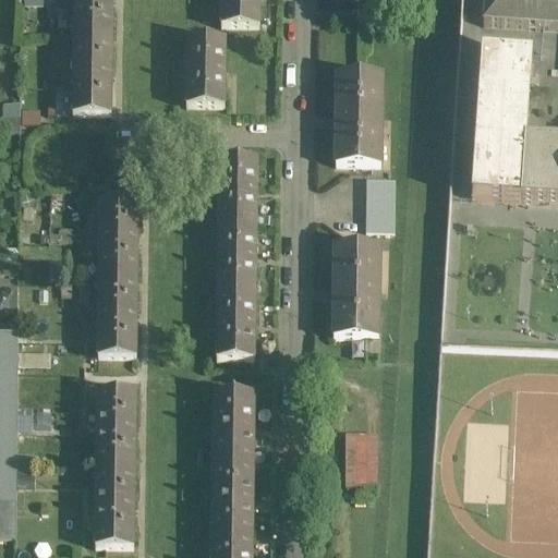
[(112,0),(73,0),(73,44),(111,44),(112,0)]
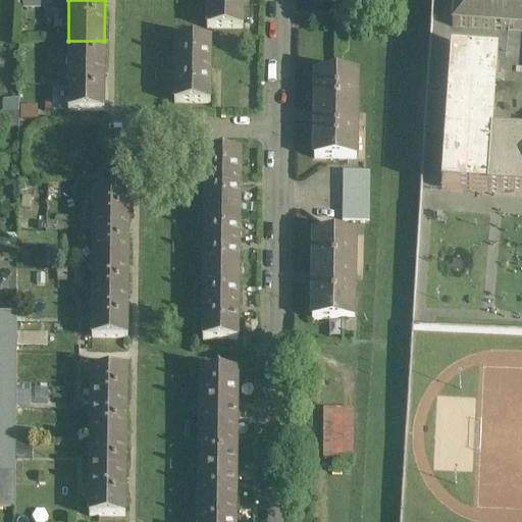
[(243,0),(206,0),(206,30),(243,30),(243,0)]
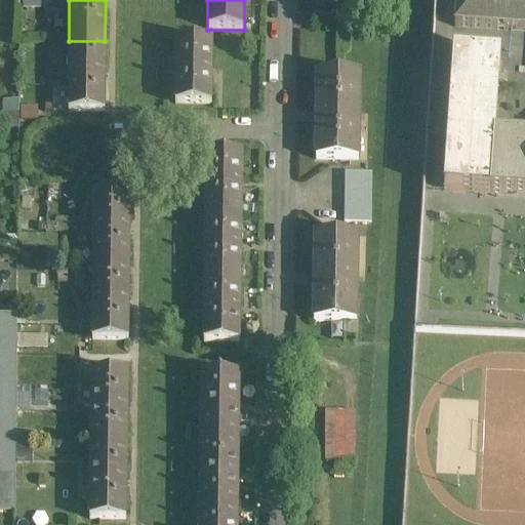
[(524,0),(456,0),(455,28),(524,32),(524,0)]
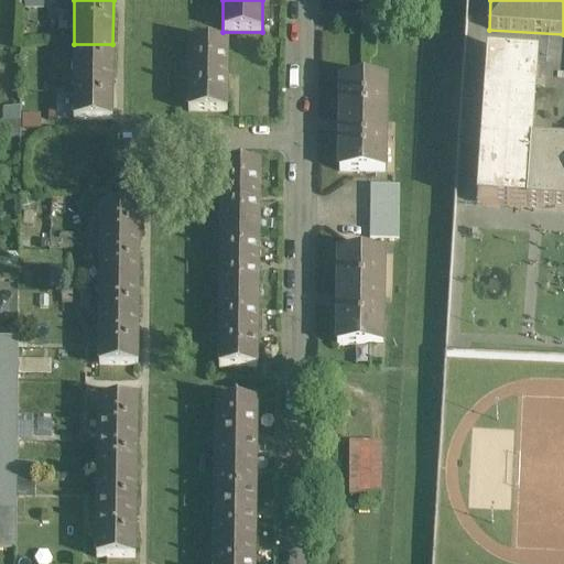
[(112,44),(74,44),(73,122),(111,123),(112,44)]
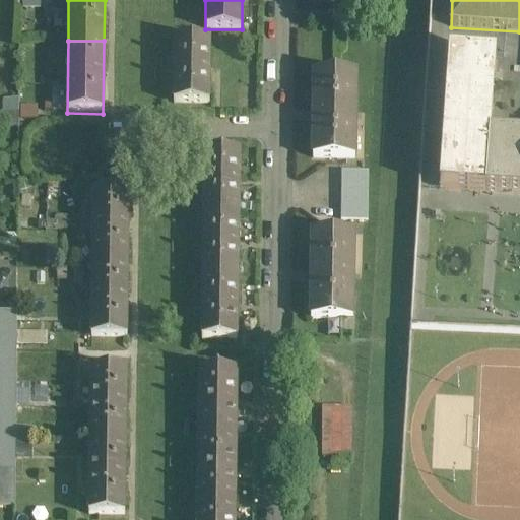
[(209,42),(174,42),(173,105),(209,105),(209,42)]
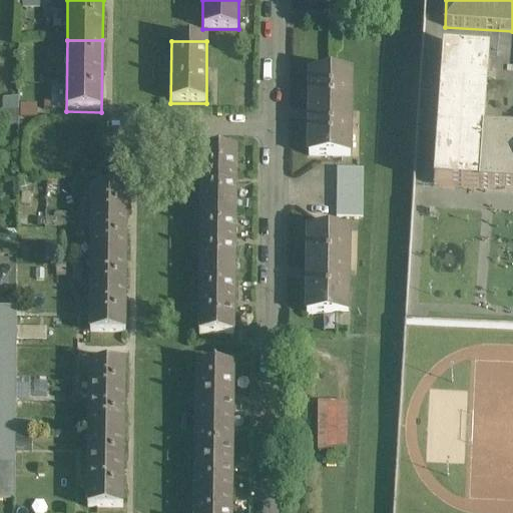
[(489,57),(443,54),(434,185),(479,189),(483,136),(483,137),(489,57)]
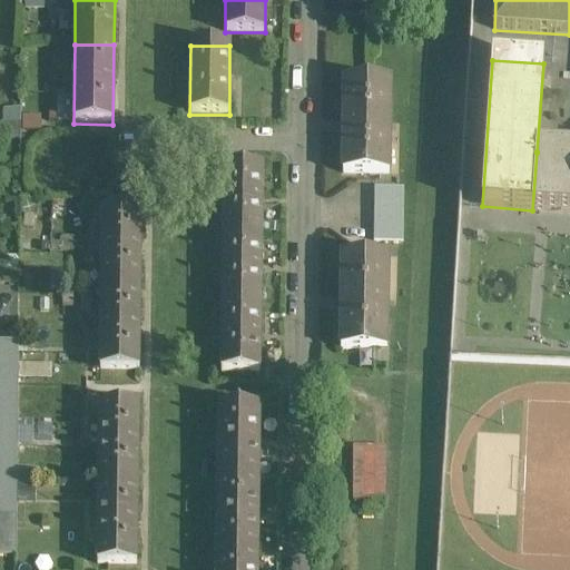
[(390,81),(344,81),(344,82),(345,82),(344,100),(343,155),(344,155),(343,173),(343,174),(389,175),(390,81)]
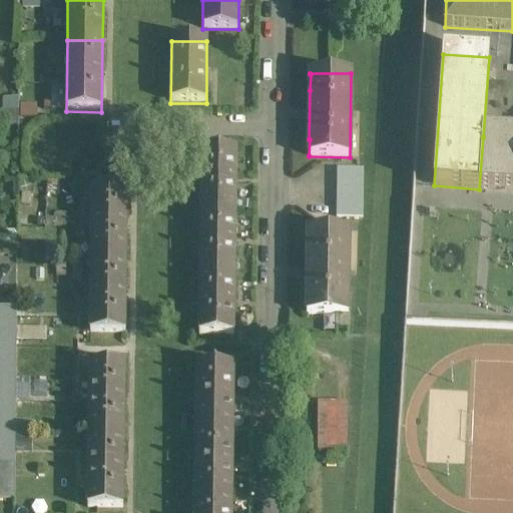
[(18,99),(4,99),(4,112),(18,113),(18,99)]
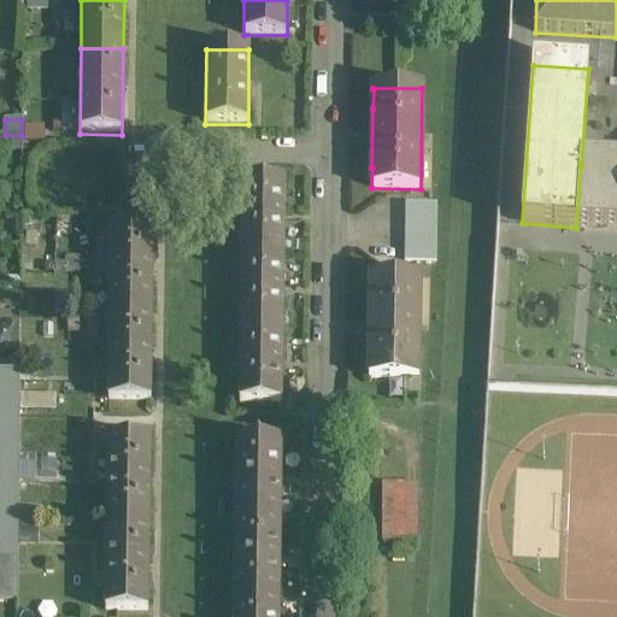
[(22,136),(5,135),(5,151),(22,151),(22,136)]
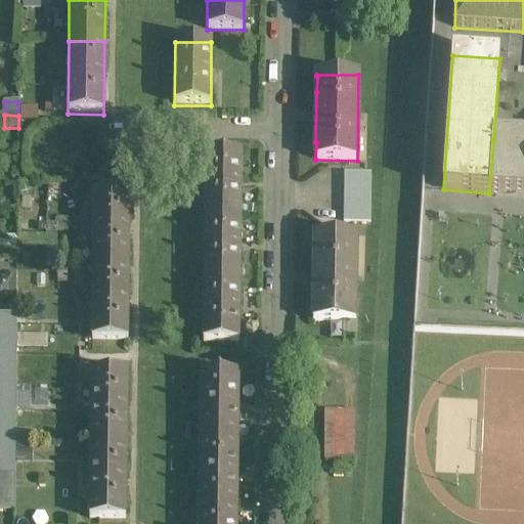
[(523,141),(493,140),(493,139),(489,193),(523,194),(523,141)]
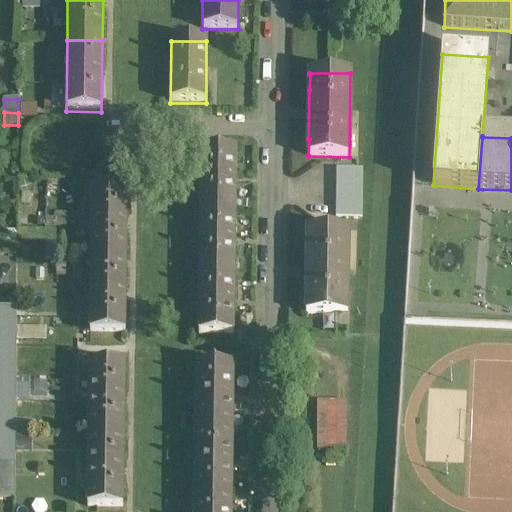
[(200,212),(235,213),(236,151),(201,151),(200,212)]
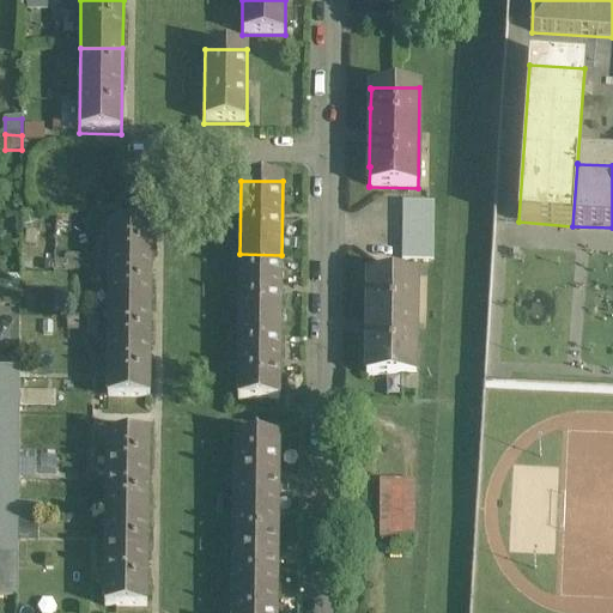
[(434,204),(402,204),(402,205),(404,205),(402,260),(401,260),(401,261),(434,261),(434,260),(432,260),(432,205),(434,205),(434,204)]
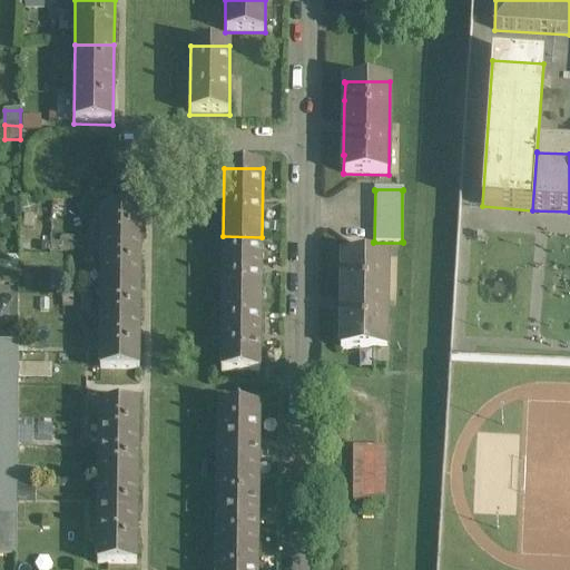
[(100,291),(139,292),(140,213),(101,212),(100,291)]
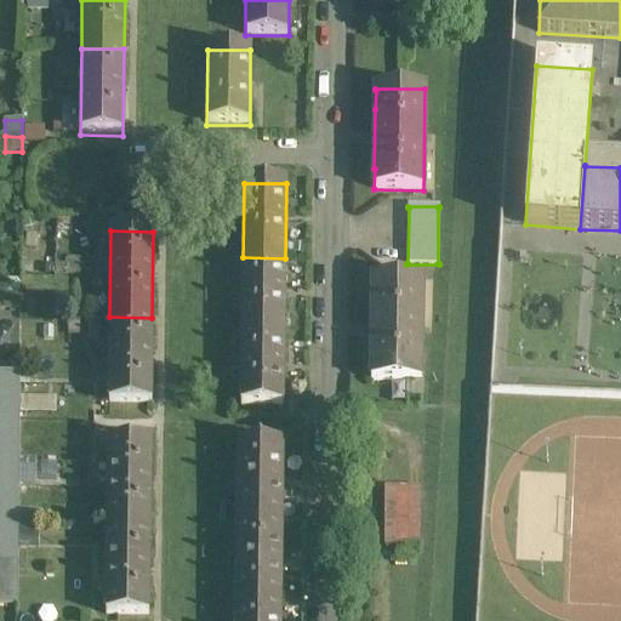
[(241,331),(284,332),(285,258),(243,257),(241,331)]
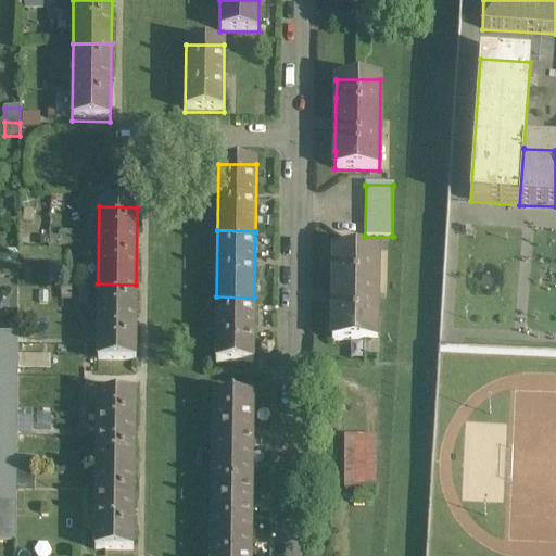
[(378,251),(333,250),(333,251),(333,268),(332,268),(332,323),(333,323),(332,340),(332,341),(377,342),(378,251)]
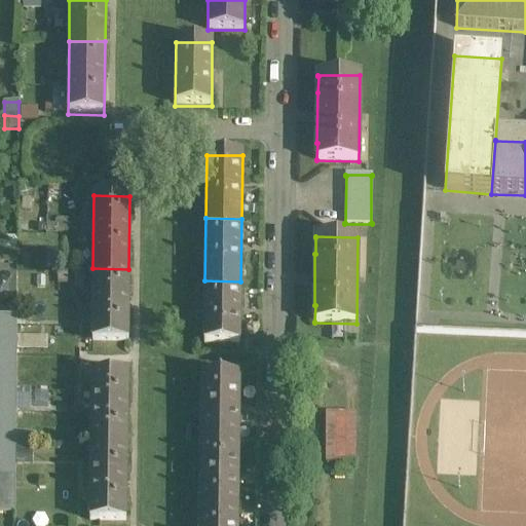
[(128,269),(92,268),(91,342),(127,342),(128,269)]
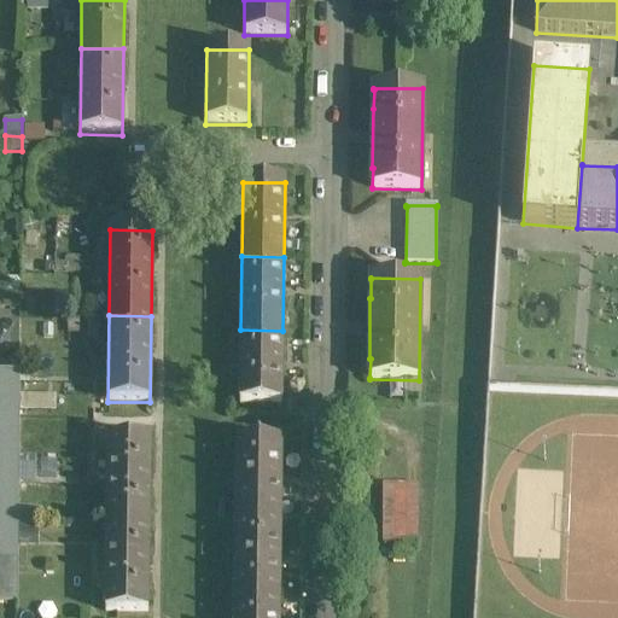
[(283,331),(240,330),(239,403),(281,404),(283,331)]
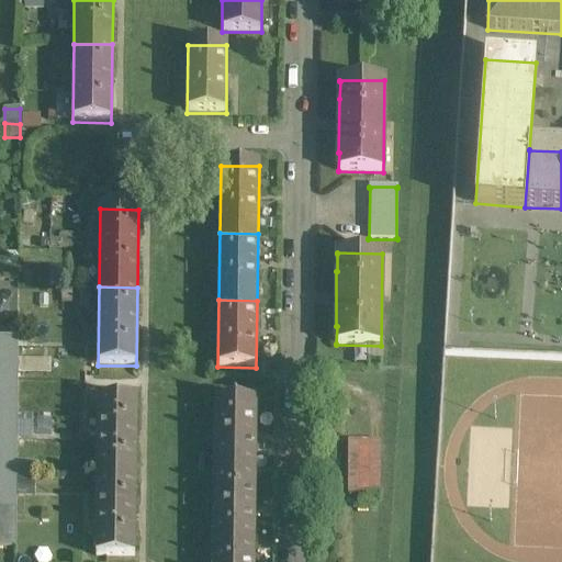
[(0,417),(15,418),(18,336),(0,335),(0,417)]
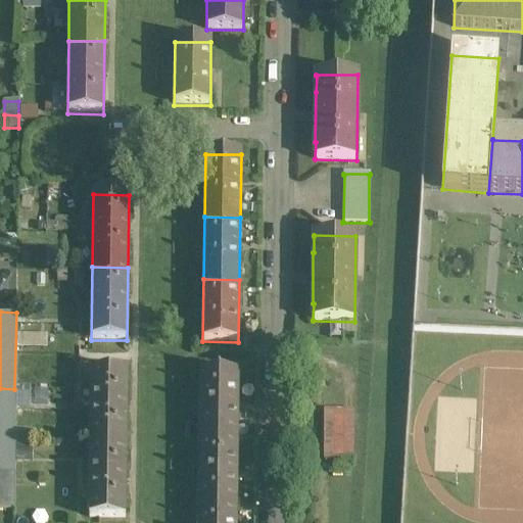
[(90,445),(126,445),(126,413),(127,413),(127,407),(126,407),(127,373),(91,373),(90,445)]
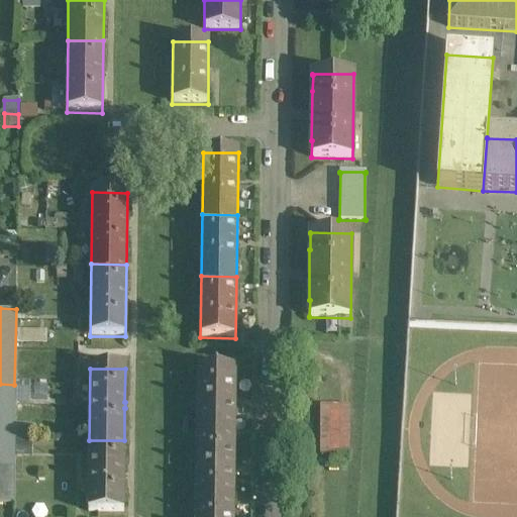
[(197,436),(234,437),(234,407),(235,407),(235,401),(234,401),(235,371),(198,370),(197,436)]
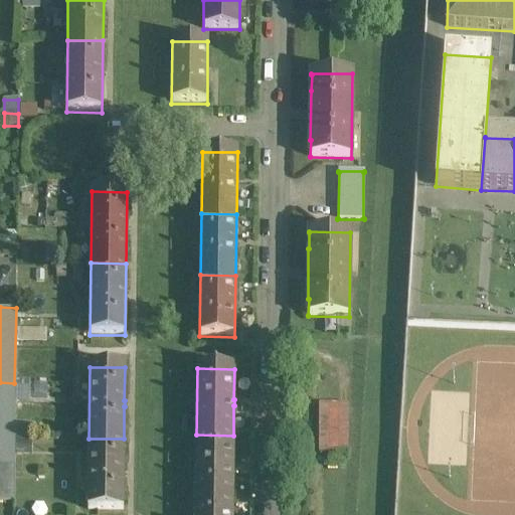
[(318,450),(348,451),(349,403),(319,402),(318,450)]
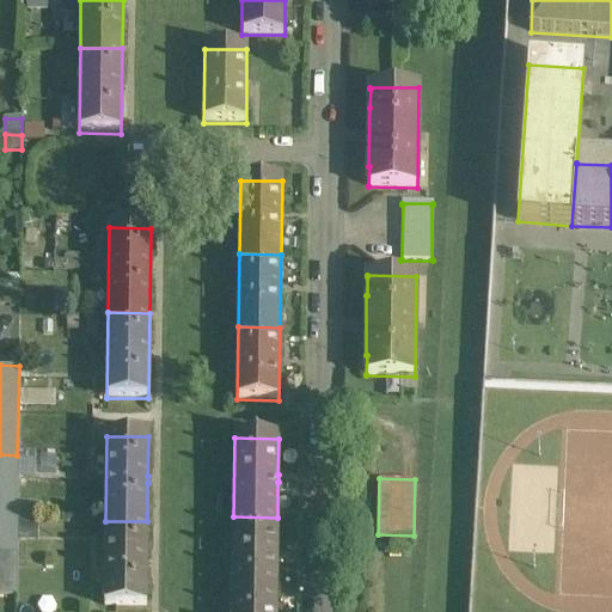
[(38,538),(37,502),(18,502),(19,539),(38,538)]
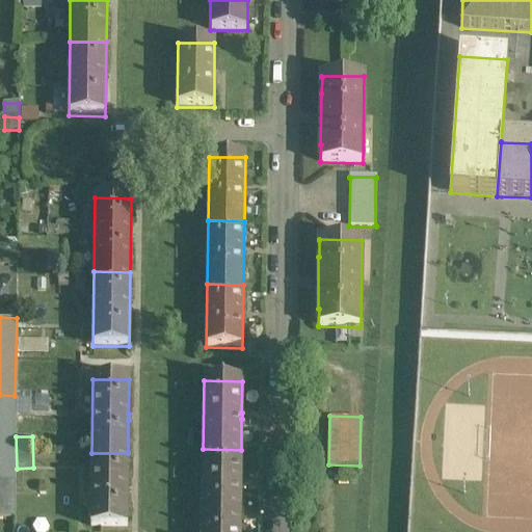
[(241,450),(203,449),(202,517),(240,519),(240,487),(241,487),(241,481),(241,450)]
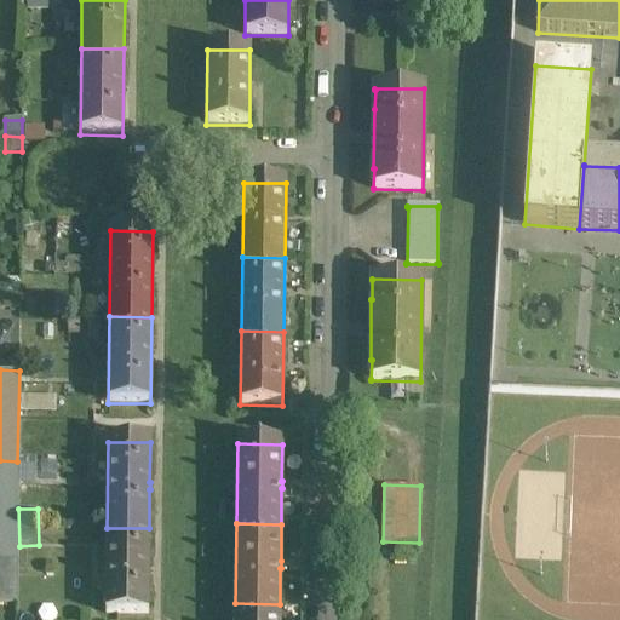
[(149,528),(107,528),(105,614),(148,615),(148,575),(149,575),(149,568),(148,568),(149,528)]
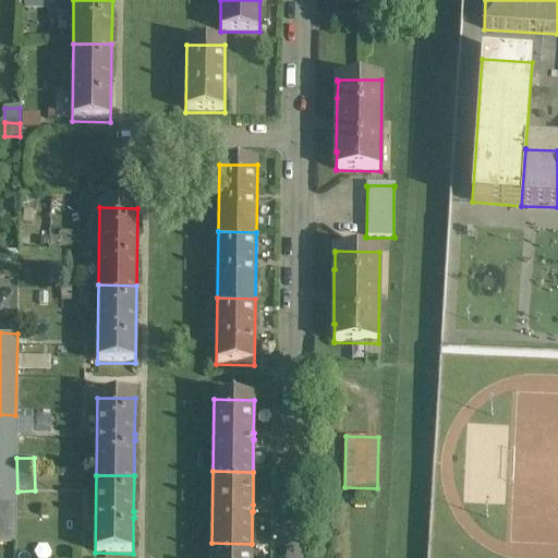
[(16,500),(0,499),(0,540),(16,541),(16,500)]
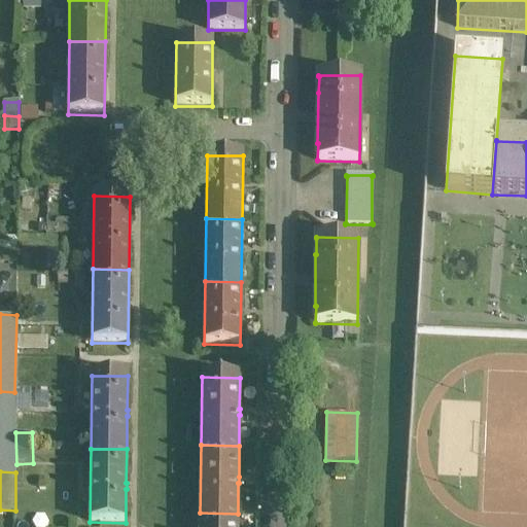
[(237,526),(238,514),(200,513),(199,526),(237,526)]
